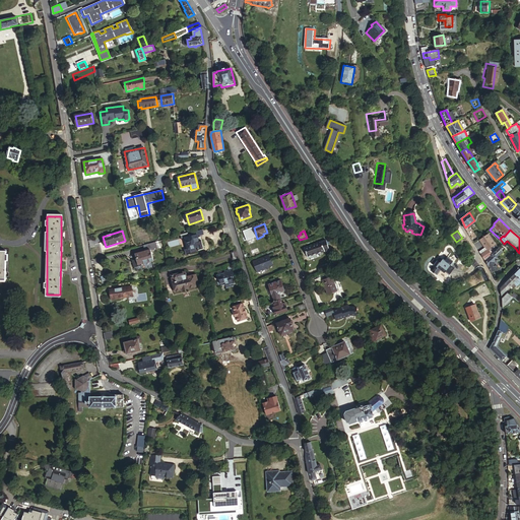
[(194,236),(193,232),(180,236),(181,240),(185,239),(188,250),(197,248),(198,251),(203,250),(201,240),(199,241),(197,235),(194,236)]
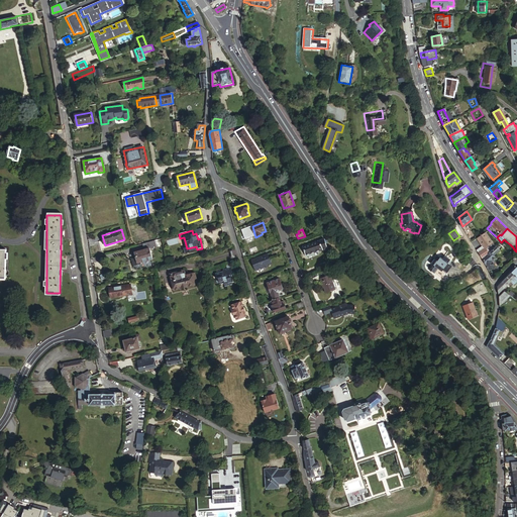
[(493,241),(486,231),(478,237),(484,246),(486,244),(487,246),(493,241)]
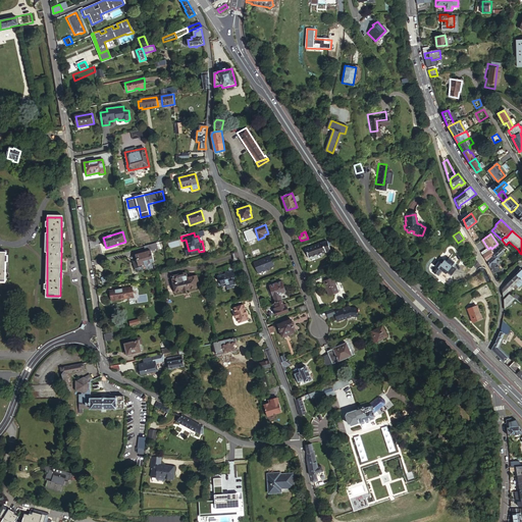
[(331,252),(327,242),(306,250),(309,259),(325,253),(326,254),(331,252)]
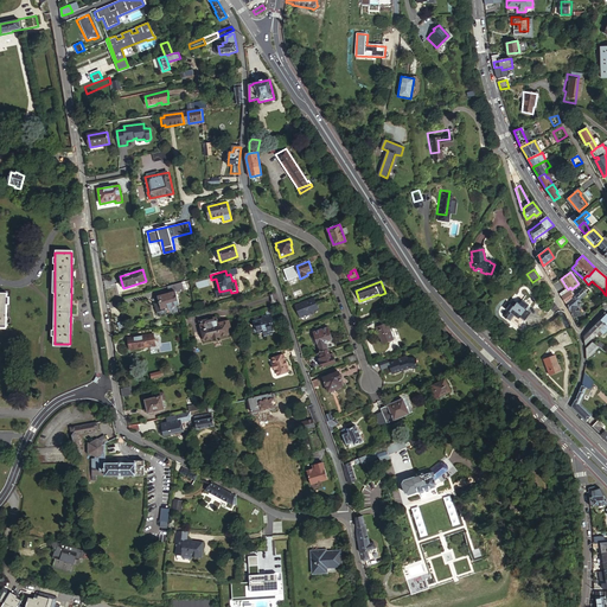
[(183,282),(174,285),(176,292),(178,292),(184,289),(183,282)]
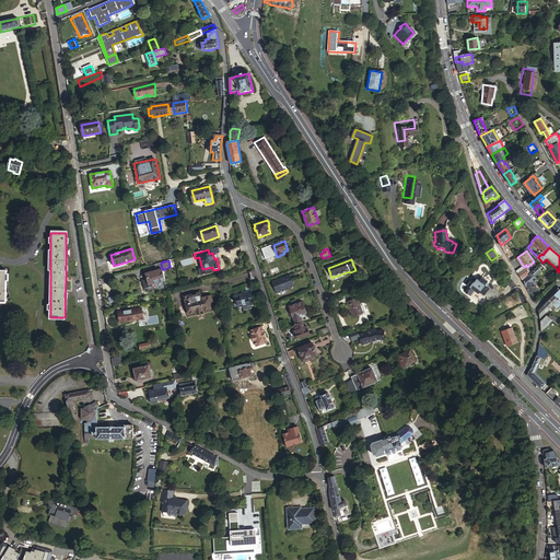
[(537,267),(527,277),(523,280),(524,282),(528,291),(529,293),(537,290),(534,282),(538,278),(537,277),(541,272),(537,267)]
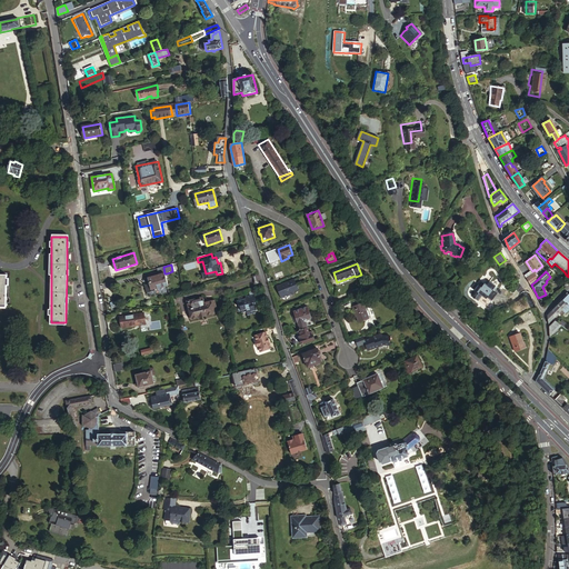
[(169,285),(167,273),(165,273),(149,278),(150,283),(149,283),(151,291),(157,289),(157,288),(169,285)]
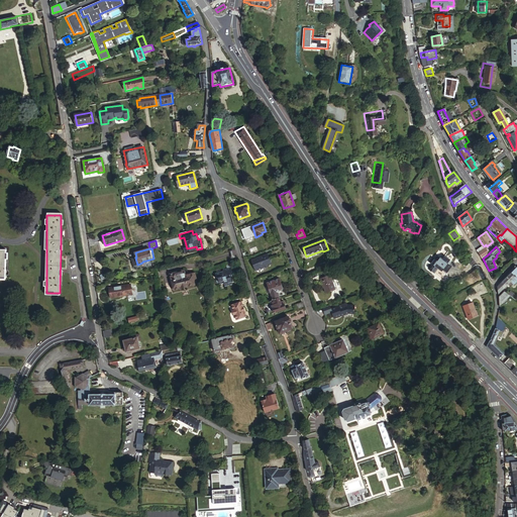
[(438,256),(435,254),(429,263),(431,265),(427,270),(432,274),(437,267),(445,273),(450,266),(446,263),(448,259),(442,254),(442,255),(440,253),(438,256)]
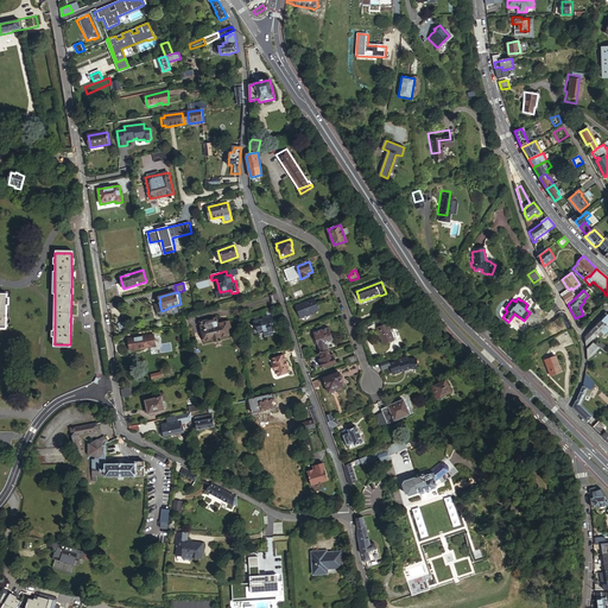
[(318,311),(315,299),(296,306),(299,318),(318,311)]
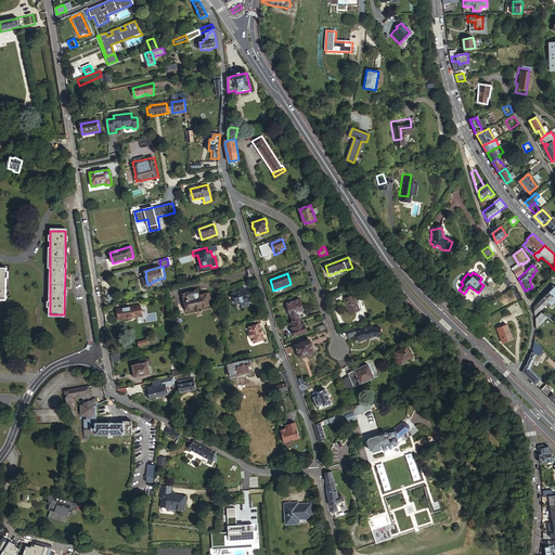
[(554,300),(554,285),(534,307),(534,309),(534,310),(534,311),(536,314),(550,300),(553,302),(554,300)]
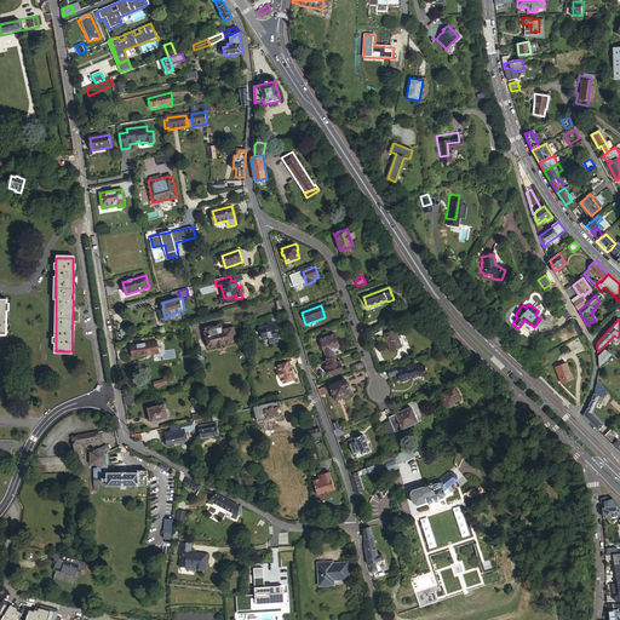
[(276,329),(279,329),(280,328),(279,320),(268,323),(268,326),(259,328),(260,336),(263,334),(264,342),(271,339),(273,343),(282,340),(280,332),(277,333),(276,329)]
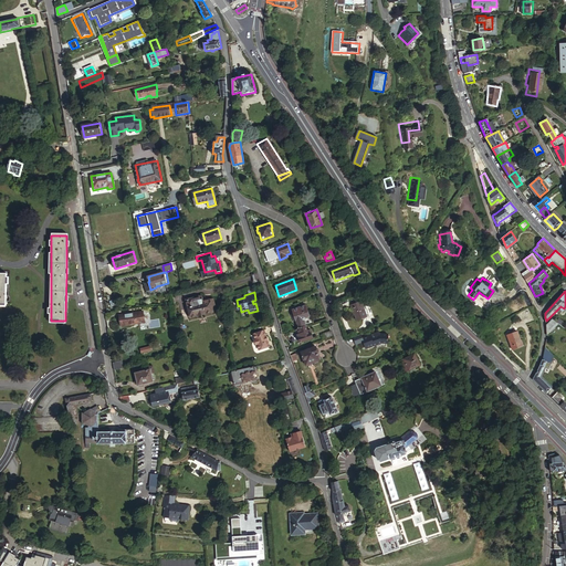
[(211,304),(215,303),(213,300),(203,302),(202,295),(187,300),(191,317),(213,312),(211,304)]
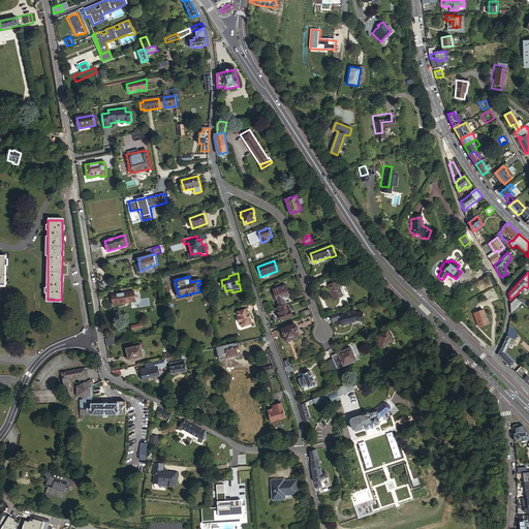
[(342,296),(337,282),(328,285),(333,300),(342,296)]
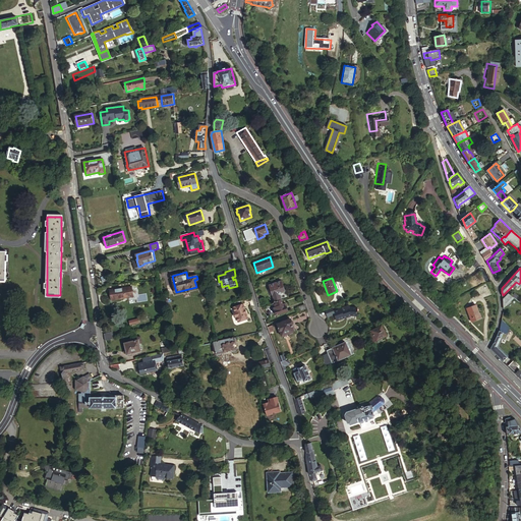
[(281,300),(289,297),(287,291),(286,292),(282,281),(270,285),(270,286),(268,286),(270,291),(271,290),(275,302),(281,300)]
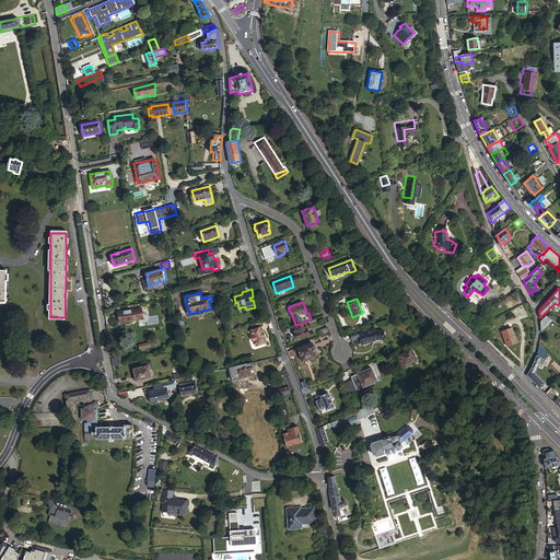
[(143,319),(141,308),(118,312),(119,319),(119,323),(143,319)]
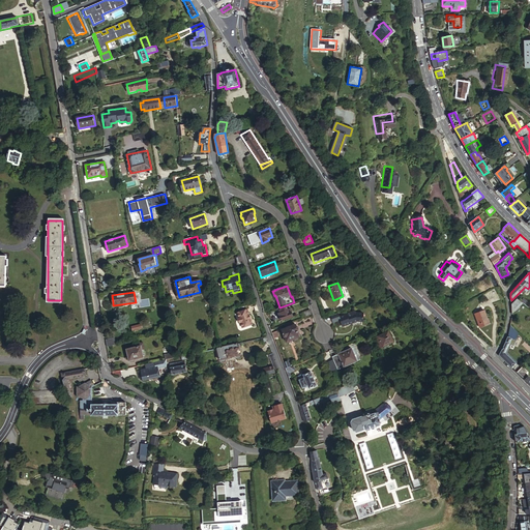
[(511,311),(511,313),(523,302),(521,300),(518,297),(511,303),(511,304),(511,311)]
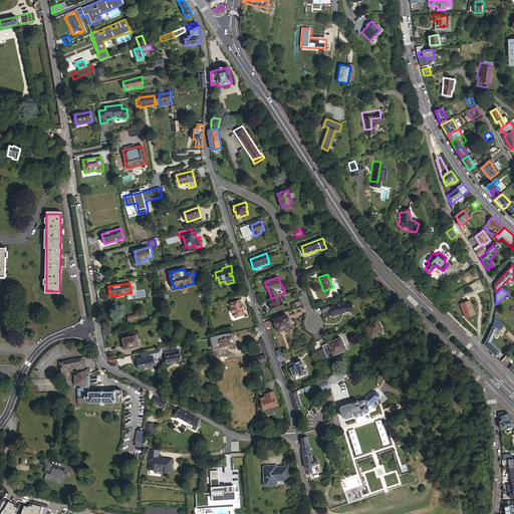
[(271,298),(268,299),(273,312),(284,308),(281,300),(279,301),(277,296),(271,298)]
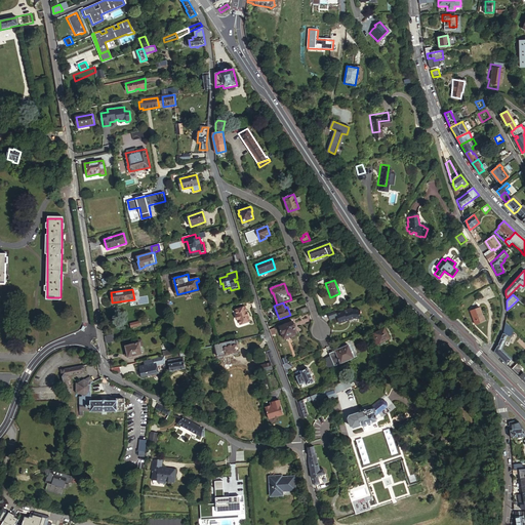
[(236,313),(235,313),(237,320),(238,320),(240,319),(242,324),(250,322),(247,312),(246,312),(244,307),(235,310),(236,313)]
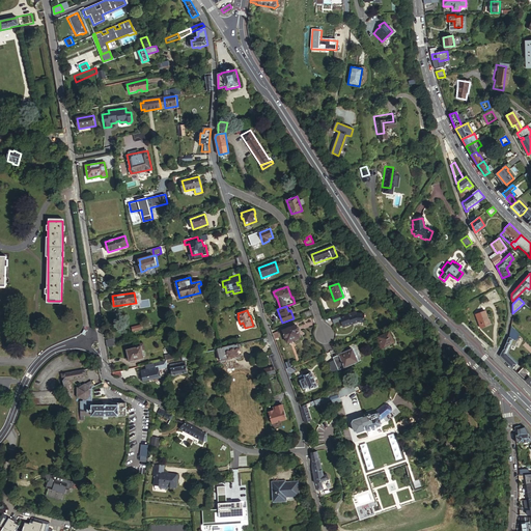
[(340,316),(339,314),(331,316),(334,324),(340,322),(343,328),(357,323),(364,323),(364,313),(357,313),(356,311),(340,316)]
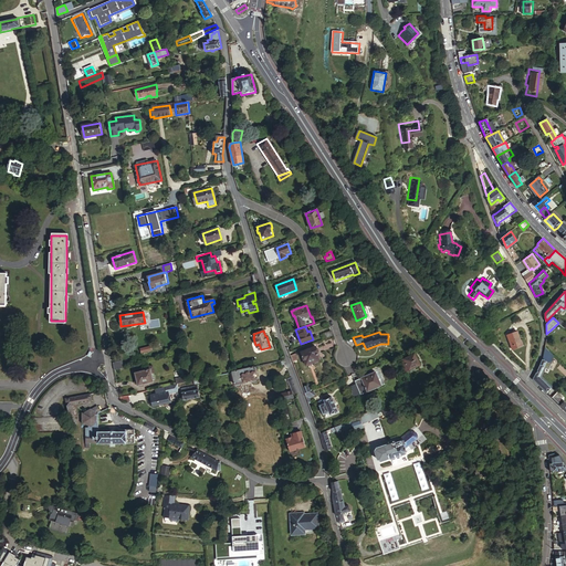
[(522,345),(516,332),(506,335),(511,348),(522,345)]
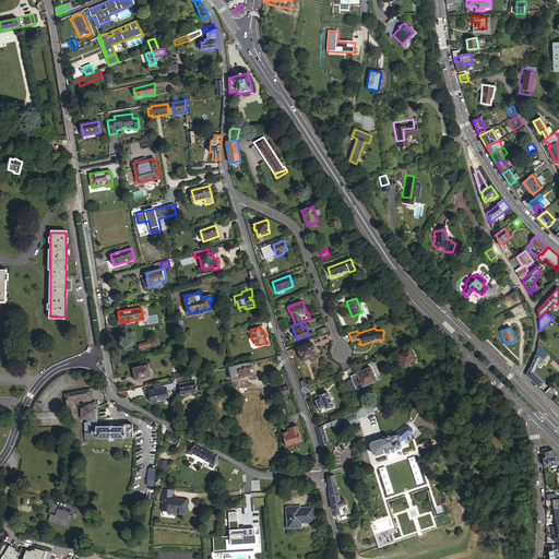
[(548,351),(539,342),(537,351),(536,354),(527,373),(540,387),(545,382),(533,371),(542,356),(545,358),(548,351)]
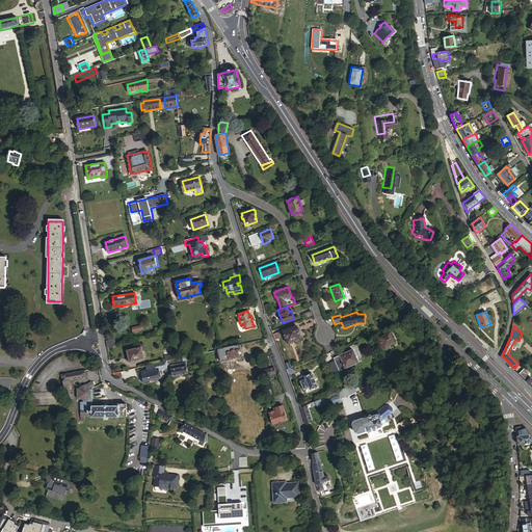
[(301,338),(297,327),(284,333),(288,343),(289,343),(290,347),(301,343),(300,339),(301,338)]
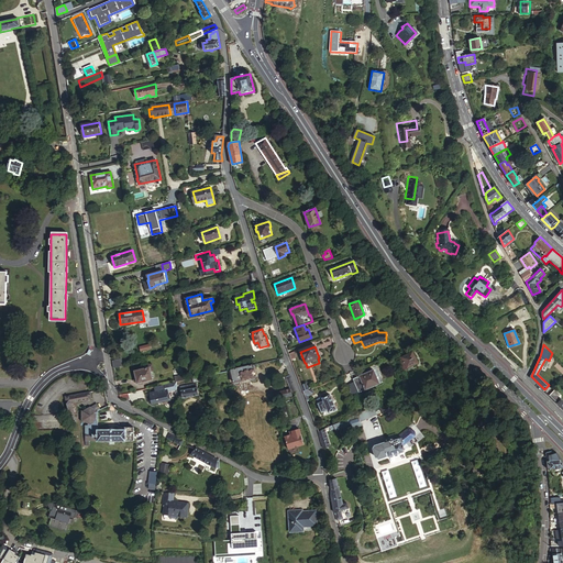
[(419,362),(415,351),(400,357),(405,368),(419,362)]
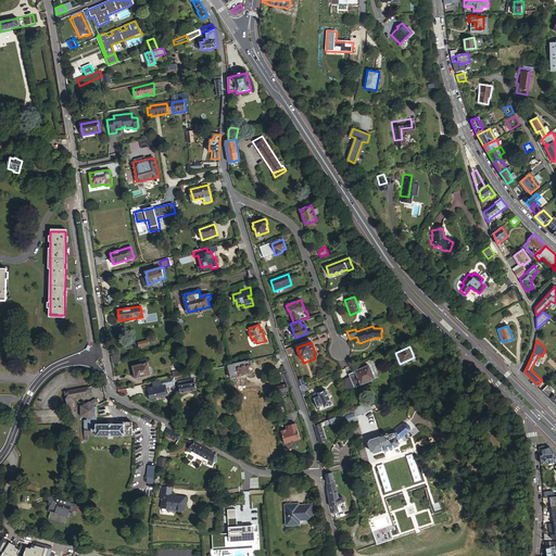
[(118,355),(112,356),(113,364),(123,362),(122,361),(122,357),(119,357),(118,355)]
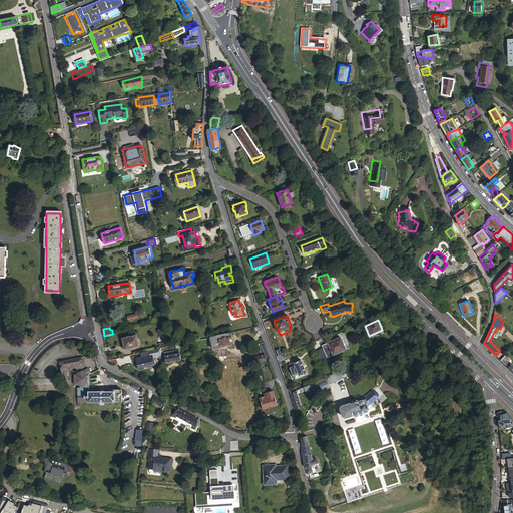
[(135,333),(132,334),(133,337),(123,339),(125,350),(139,346),(135,333)]
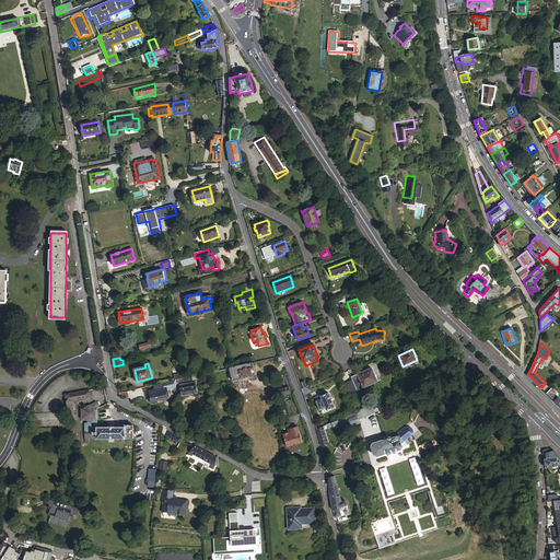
[(254,375),(252,363),(235,366),(229,368),(232,380),(233,382),(234,383),(237,382),(237,380),(237,378),(249,376),(249,377),(251,378),(253,378),(254,376),(254,375)]
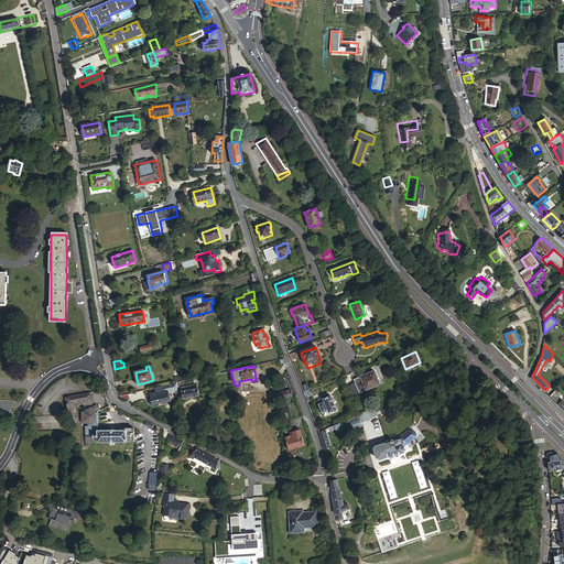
[(375,370),(354,380),(360,393),(380,384),(375,370)]
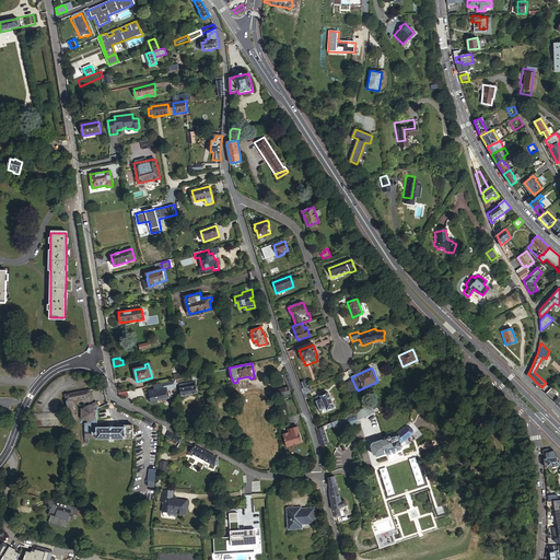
[(295,388),(289,374),(284,375),(289,387),(279,392),(279,391),(275,393),(278,399),(290,395),(289,392),(295,388)]
